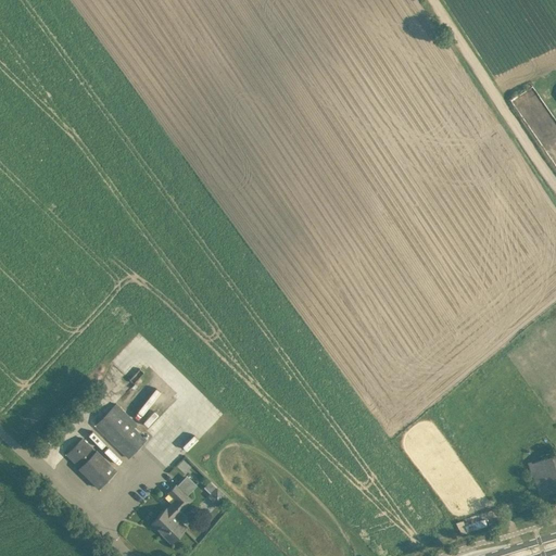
[(128,458),(133,454),(138,449),(148,440),(134,427),(137,424),(116,403),(95,425),(128,458)]
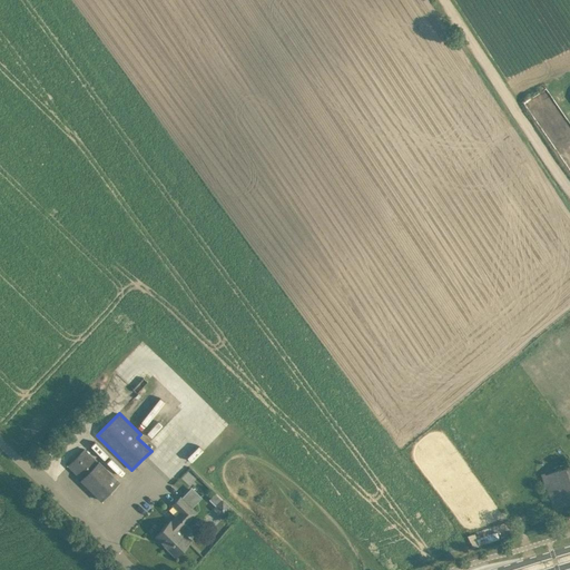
[(85,449),(68,465),(81,479),(80,480),(101,500),(119,482),(99,461),(98,462),(85,449)]
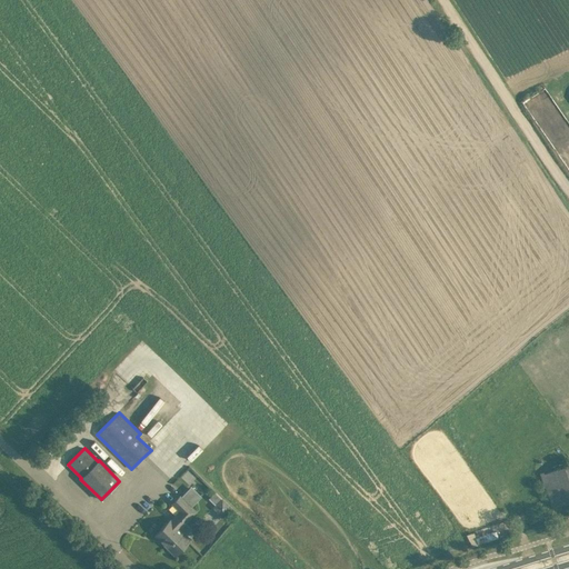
[(568,502),(568,465),(541,475),(553,508),(568,502)]
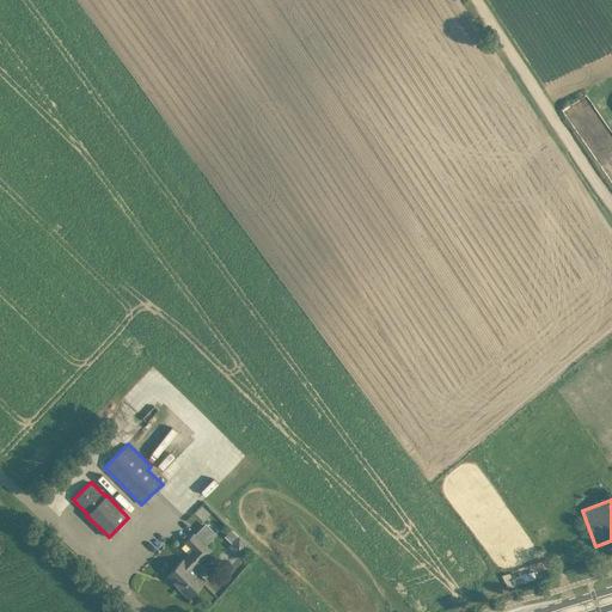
[(185,542),(195,550),(203,558),(210,550),(206,545),(216,533),(206,522),(195,534),(194,533),(185,542)]
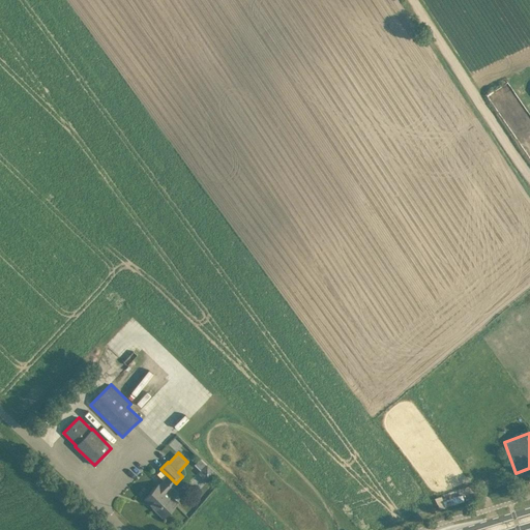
[(207,465),(200,459),(195,464),(202,470),(200,472),(207,480),(214,472),(207,465)]
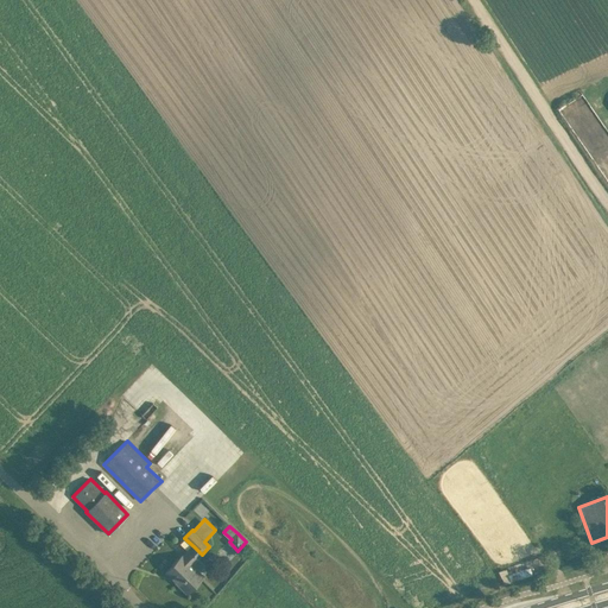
[(202,555),(194,546),(183,556),(182,555),(165,571),(188,593),(204,576),(191,564),(202,555)]
